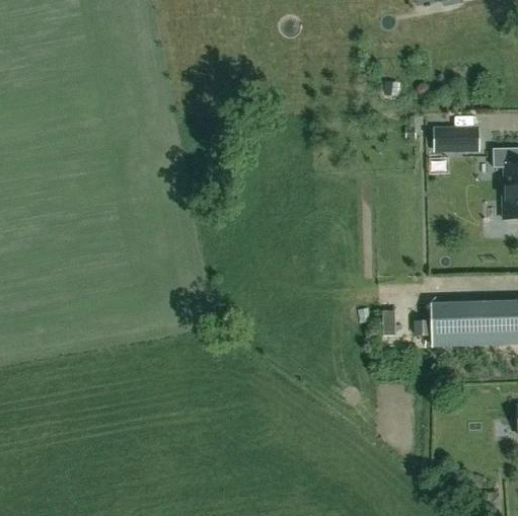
[(386,80),(384,92),(398,94),(399,81),(386,80)]
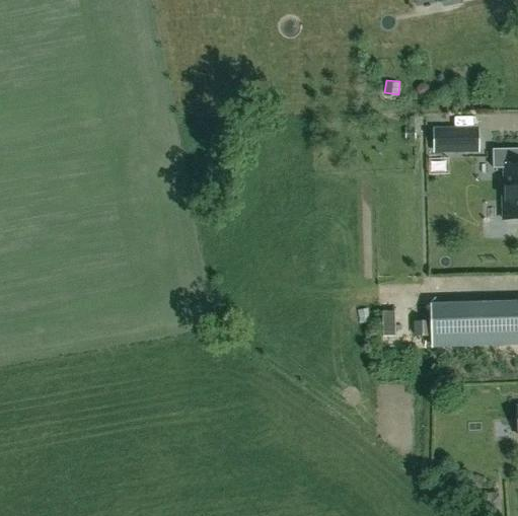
[(430,88),(429,84),(425,81),(421,82),(418,85),(419,91),(423,93),(427,92),(430,88)]
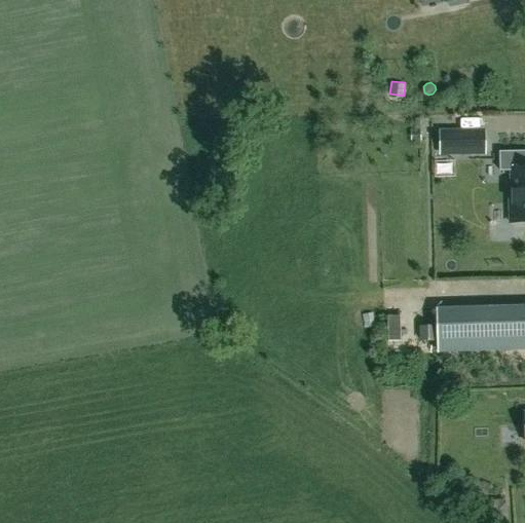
[(484,153),(484,126),(441,127),(441,154),(484,153)]
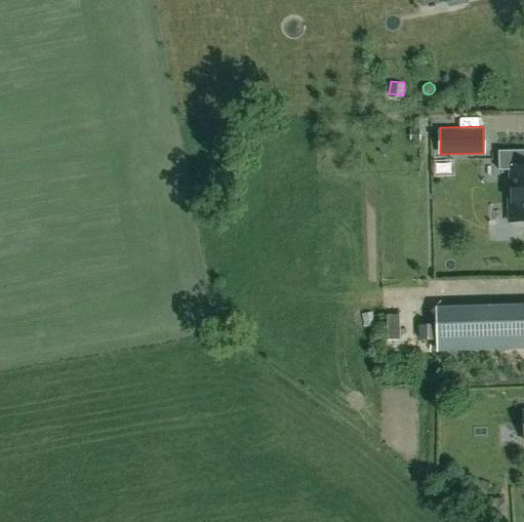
[(419,137),(419,127),(411,127),(411,138),(419,137)]
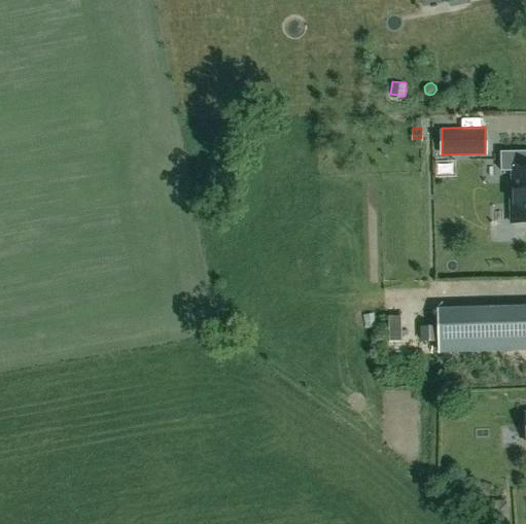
[(525,149),(501,150),(501,169),(510,169),(511,222),(525,221),(525,149)]
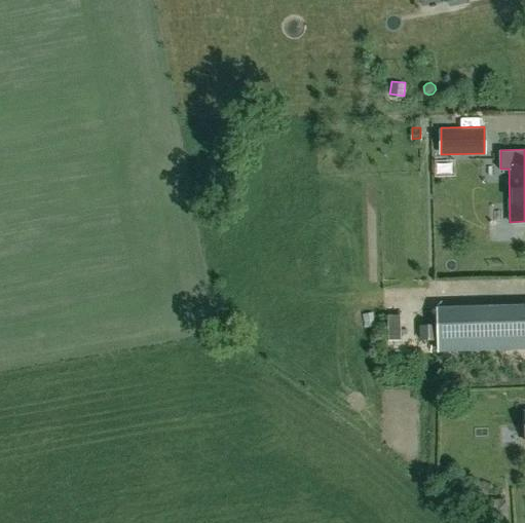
[(440,350),(524,347),(524,304),(439,308),(440,350)]
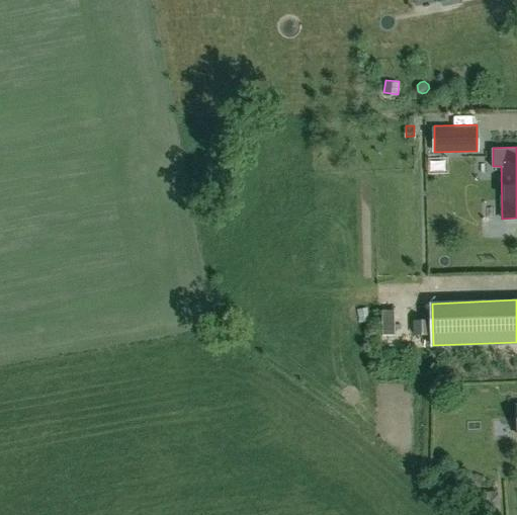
[(429,334),(429,319),(415,319),(416,335),(429,334)]
